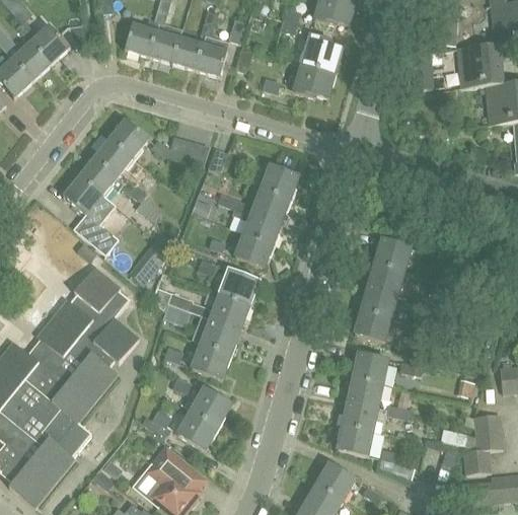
[(0,0),(0,1),(21,25),(32,16),(18,0),(0,0)]
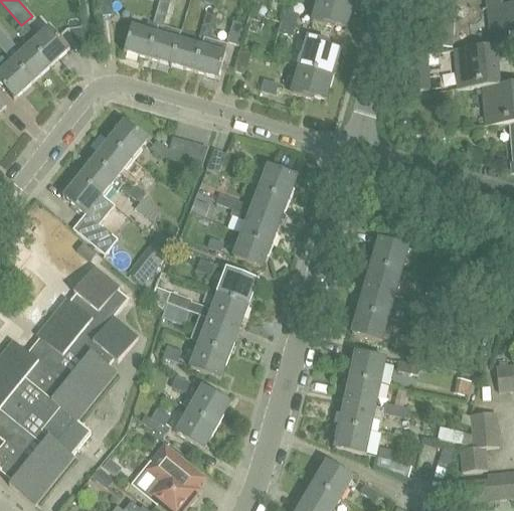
[(97,0),(99,15),(113,13),(111,0),(97,0)]
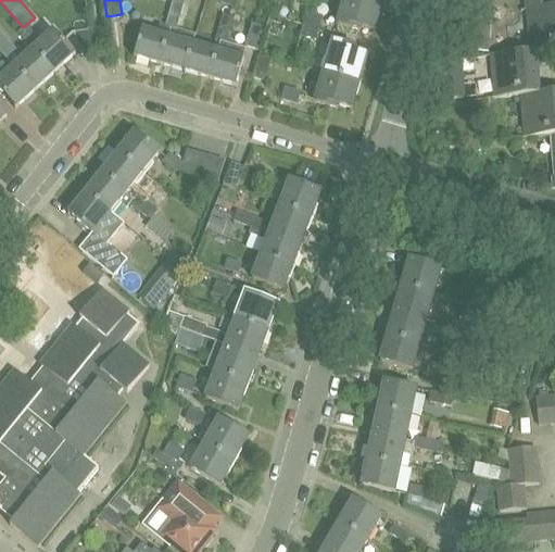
[(167,11),(178,13),(181,0),(171,0),(167,11)]
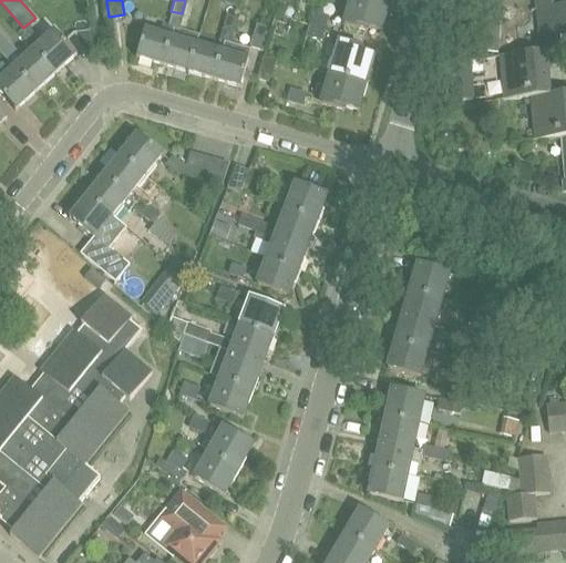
[(380,29),(388,1),(383,0),(349,0),(343,22),(366,29),(367,26),(380,29)]
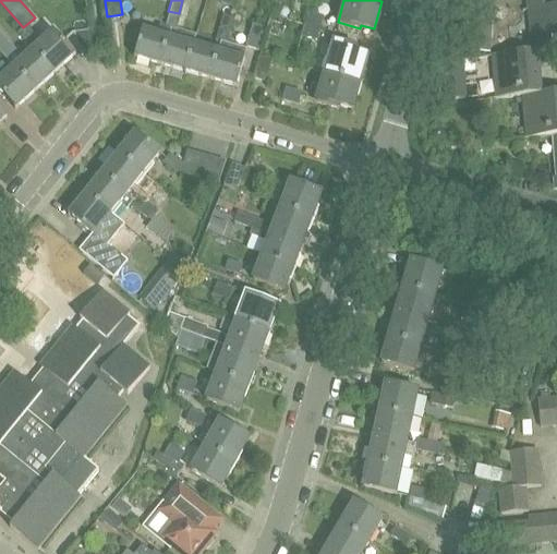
[(527,0),(528,7),(531,5),(535,49),(537,49),(556,47),(556,0),(527,0)]
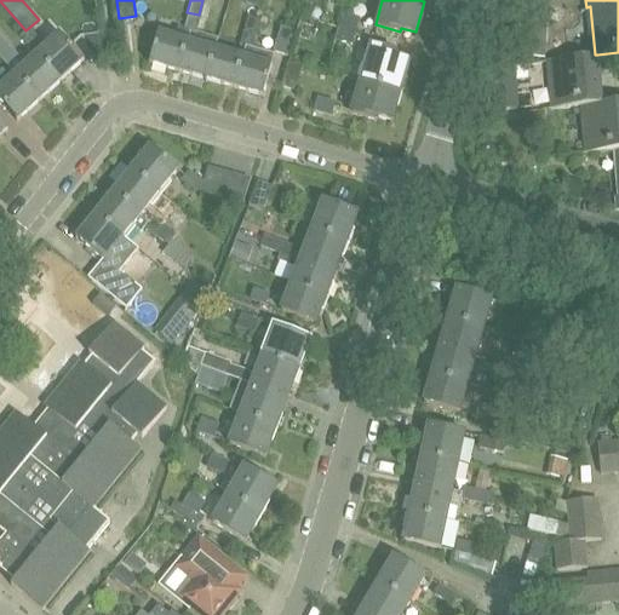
[(336,35),(353,40),(359,17),(343,11),(336,35)]
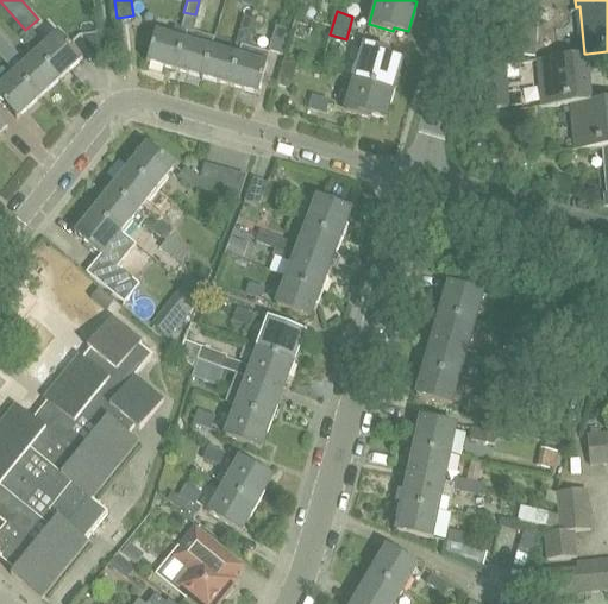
[(192,30),(195,14),(183,12),(180,26),(173,24),(170,33),(154,29),(145,60),(174,68),(183,38),(186,27),(192,30)]
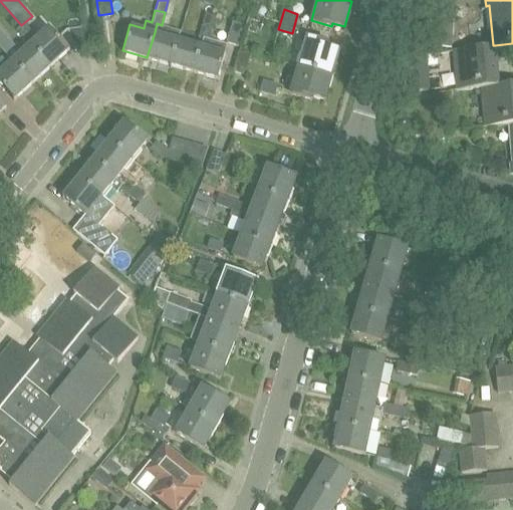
[(205,11),(202,23),(212,26),(215,14),(205,11)]
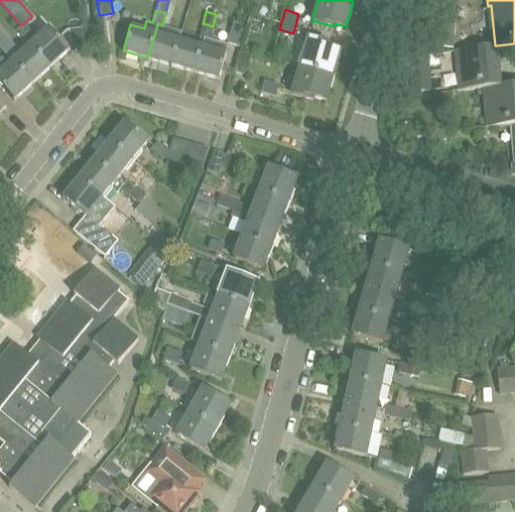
[(228,40),(240,43),(246,23),(234,20),(228,40)]
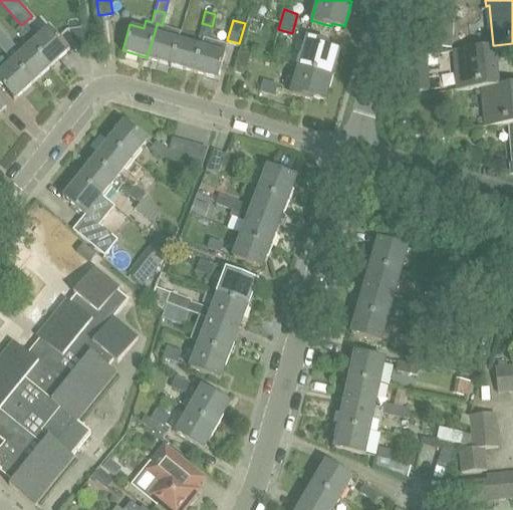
[(18,28),(27,38),(35,31),(26,21),(18,28)]
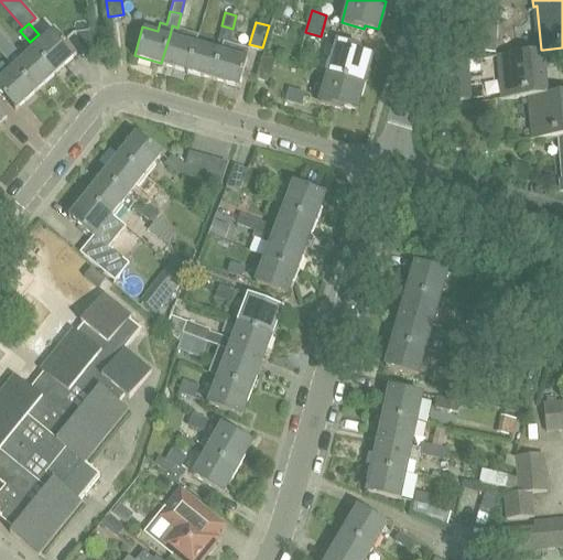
[(172,25),(170,35),(161,63),(188,70),(196,42),(198,33),(181,28),(180,28),(177,28),(172,25)]
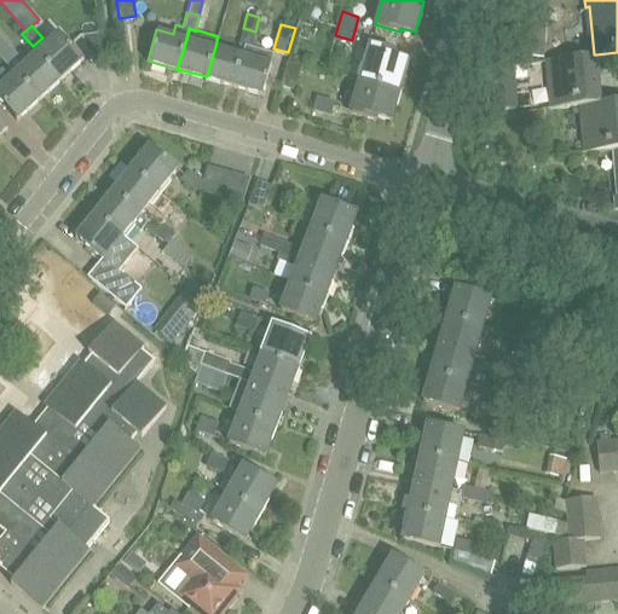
[(242,53),(235,85),(261,92),(272,52),(252,46),(255,32),(243,28),(240,42),(244,44),(242,53)]
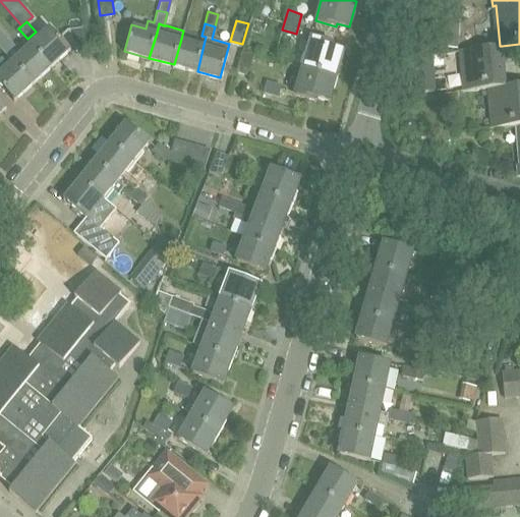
[(31,43),(51,64),(68,48),(48,26),(31,43)]
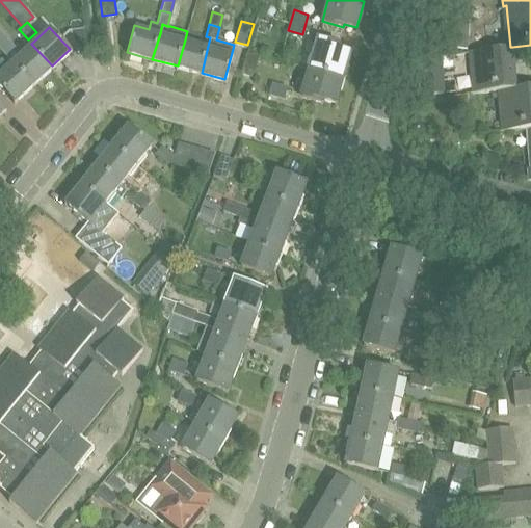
[(12,60),(21,53),(0,30),(0,46),(10,58),(12,60)]
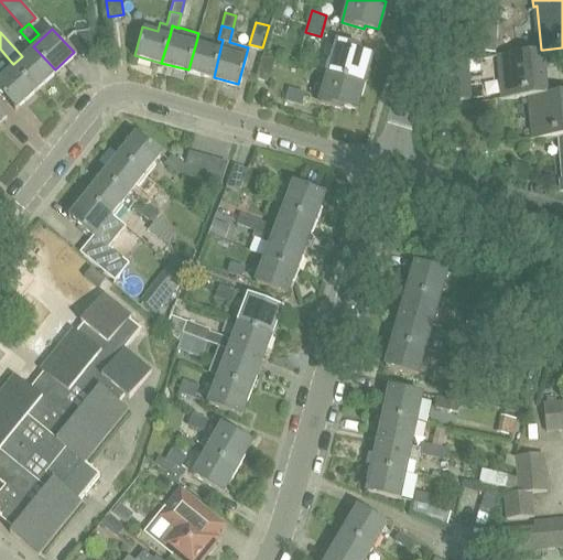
[(455,34),(450,51),(465,55),(469,39),(455,34)]
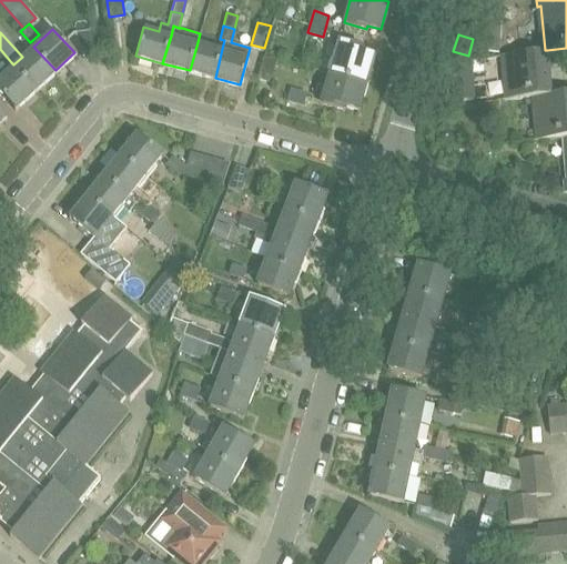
[(338,39),(330,71),(365,81),(373,53),(361,50),(361,46),(338,39)]
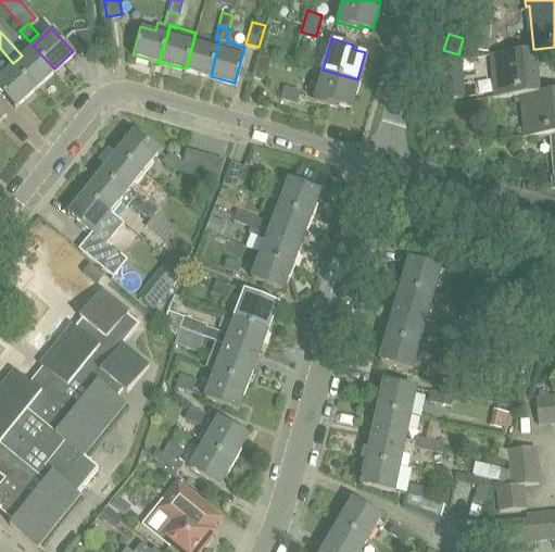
[(186,69),(211,76),(217,48),(193,41),(186,69)]
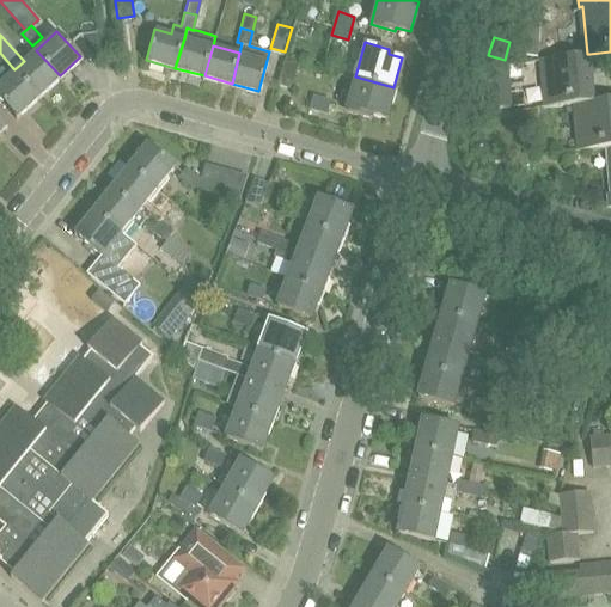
[(38,96),(60,75),(36,50),(24,61),(14,69),(38,96)]
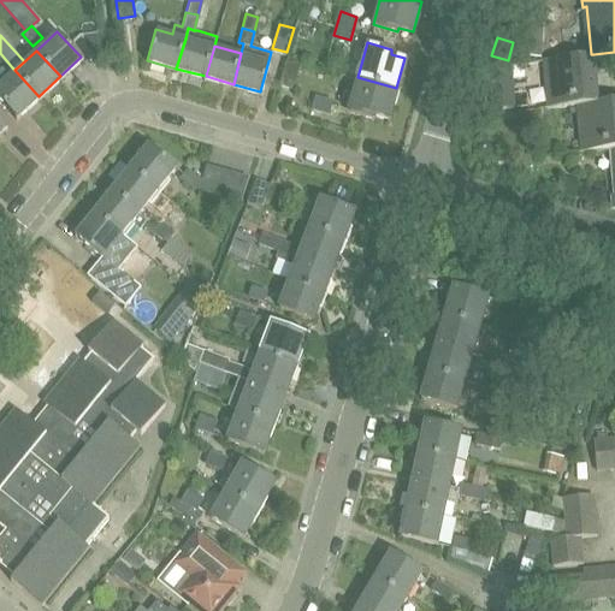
[(551,105),(580,102),(597,100),(593,54),(591,54),(547,58),(551,105)]
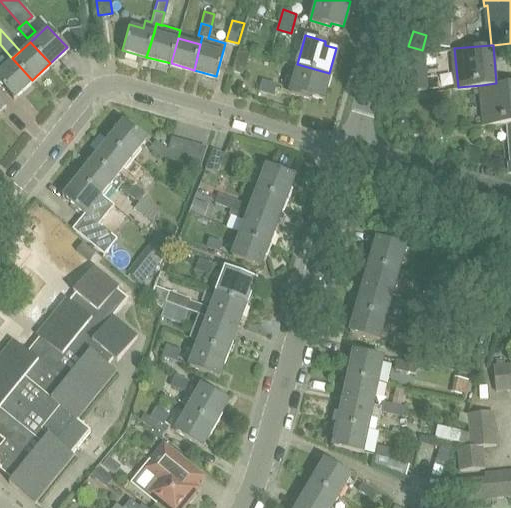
[(231,68),(242,72),(248,52),(237,48),(231,68)]
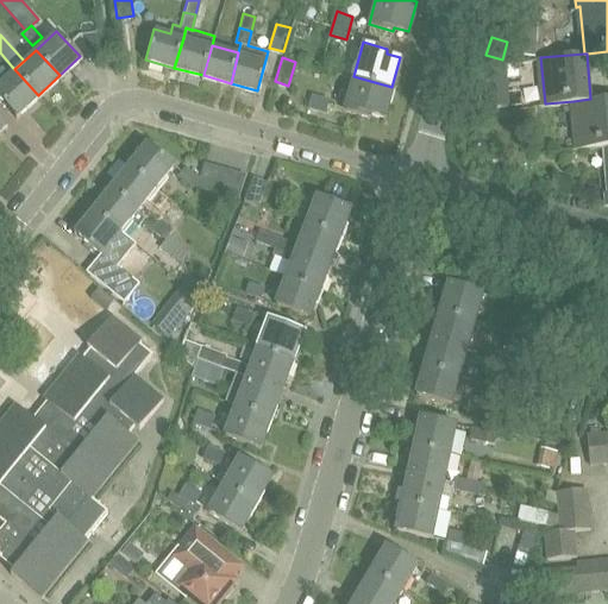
[(0,96),(17,115),(38,95),(14,69),(0,82),(0,96)]
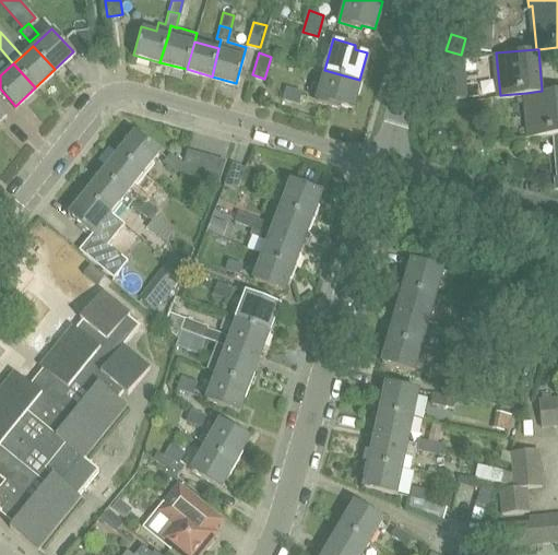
[(352,107),(359,80),(324,70),(316,101),(337,106),(339,103),(352,107)]
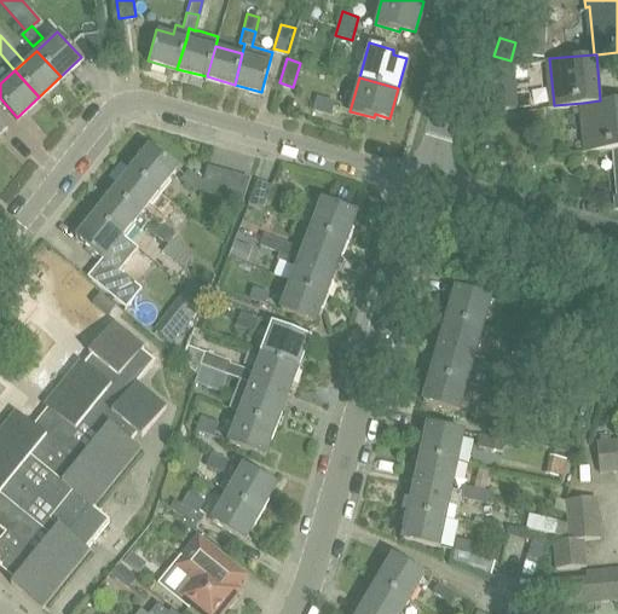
[(312,108),(329,113),(333,100),(316,96),(312,108)]
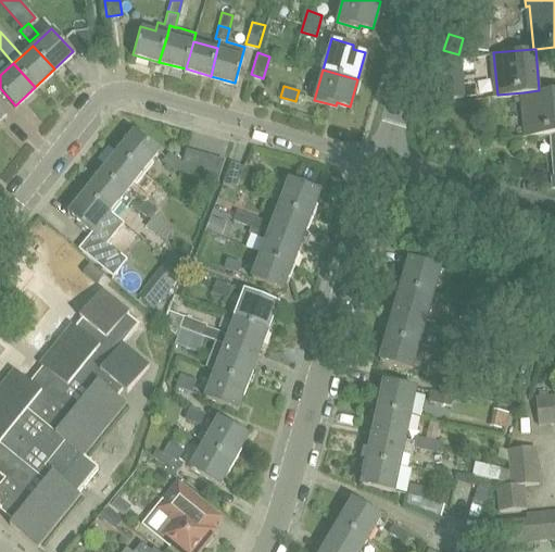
[(528,135),(554,132),(554,88),(539,90),(524,92),(528,135)]
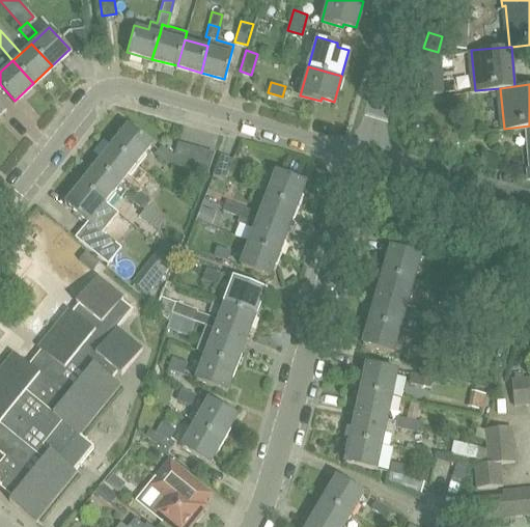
[(415,120),(413,126),(416,131),(422,131),(424,126),(422,120),(415,120)]
